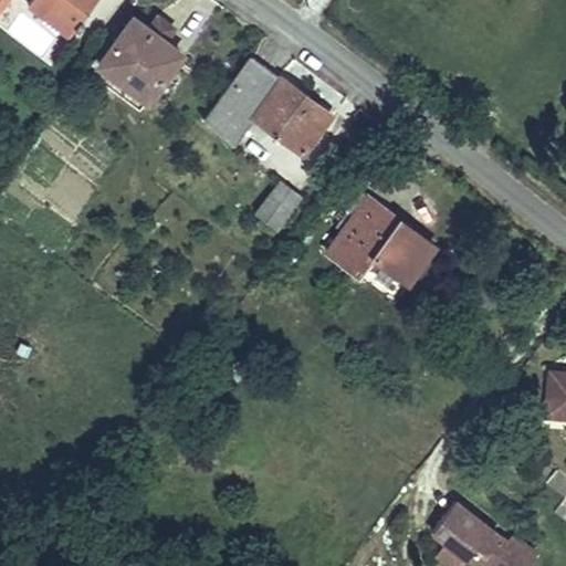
[(0,0),(0,12),(9,0),(0,0)]
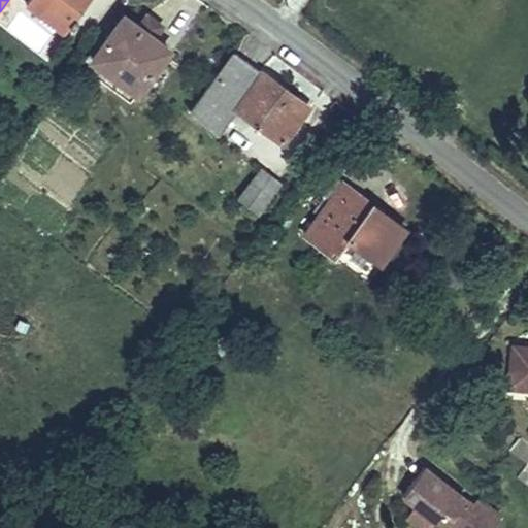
[(64,34),(90,0),(28,0),(25,4),(64,34)]
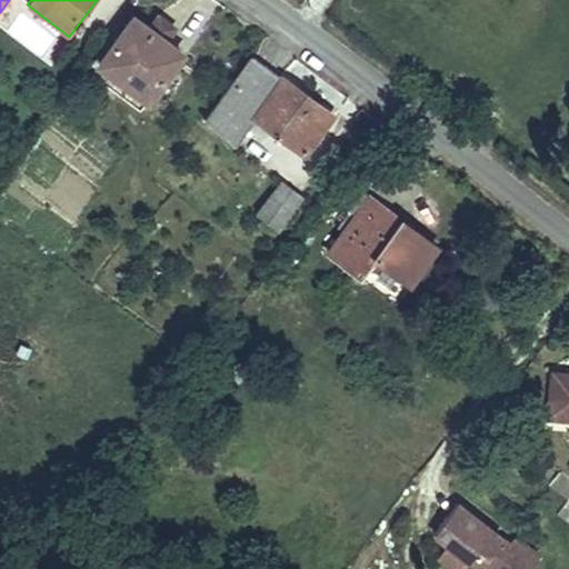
[(158,15),(148,28),(165,40),(175,27),(158,15)]
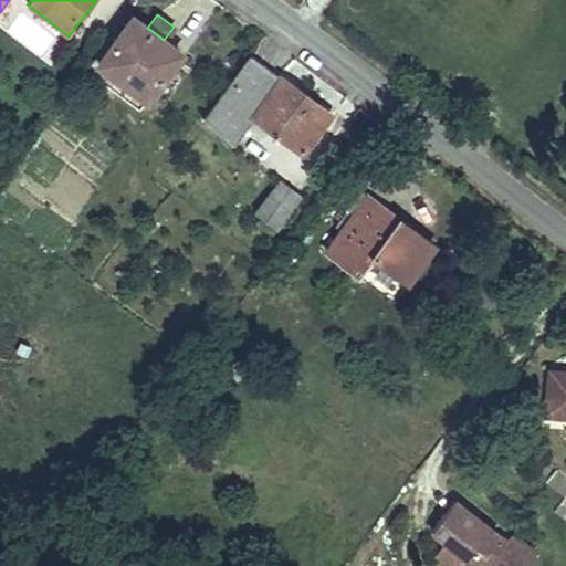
[(132,17),(92,69),(142,105),(181,52),(164,40),(147,28),(132,17)]
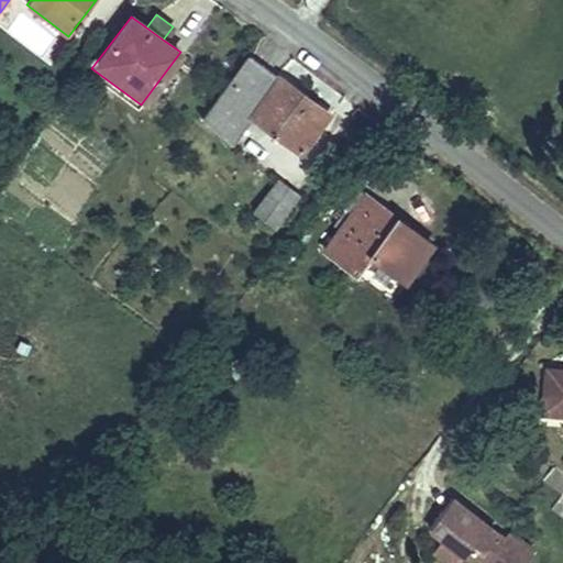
[(322,109),(250,56),(202,121),(231,142),(251,116),(300,152),(322,121),(317,117),(322,109)]
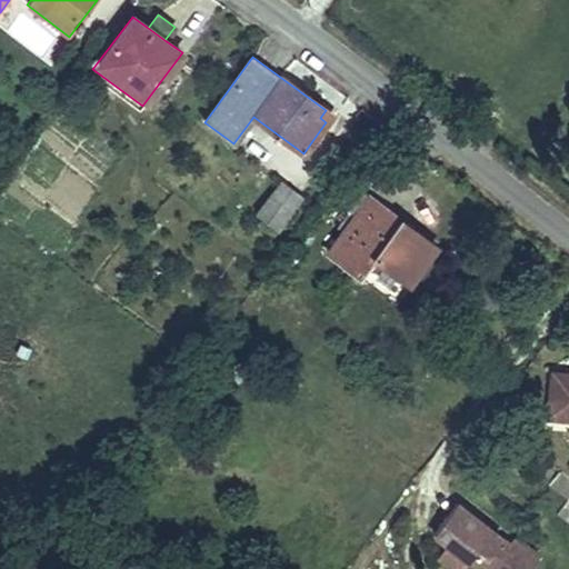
[(326,110),(320,118),(326,122),(332,115),(326,110)]
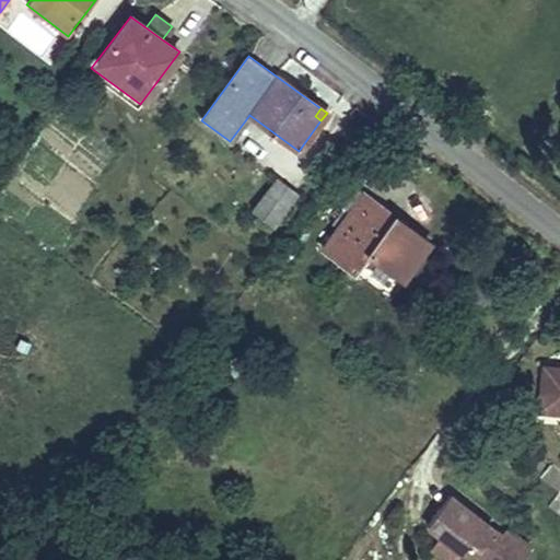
[(271,226),(298,193),(277,177),(252,210),(271,226)]
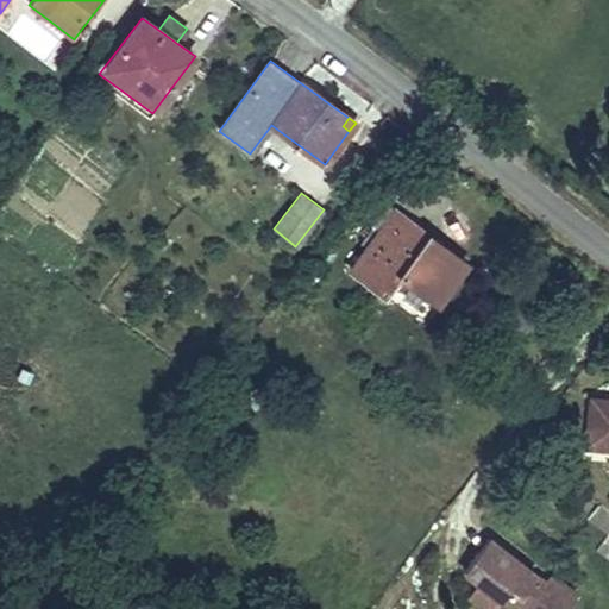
[(424,232),(389,206),(362,243),(368,248),(351,270),(384,295),(400,275),(437,302),(466,264),(424,232)]
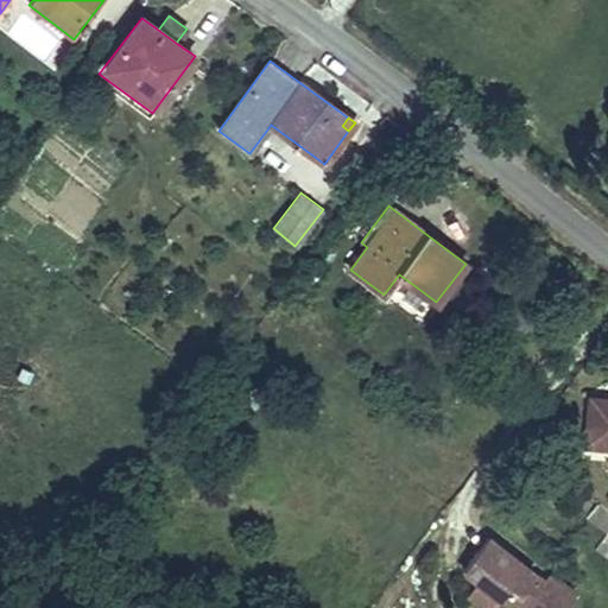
[(584,444),(607,447),(607,398),(591,397),(584,444)]
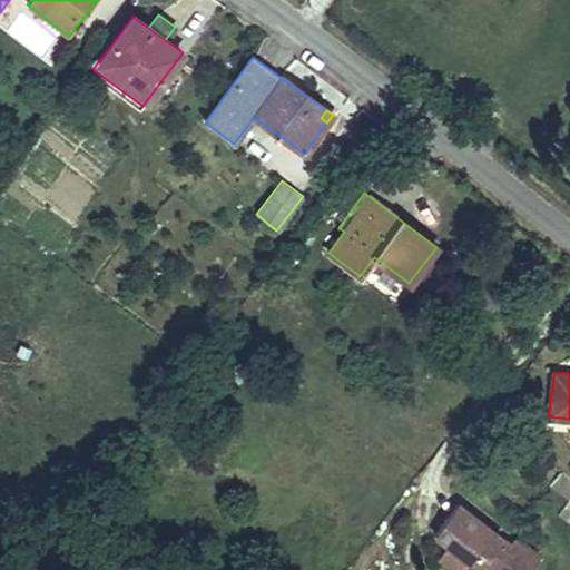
[(532,569),(539,562),(512,541),(509,547),(505,550),(499,544),(502,541),(455,505),(434,536),(446,546),(469,562),(479,569),(532,569)]
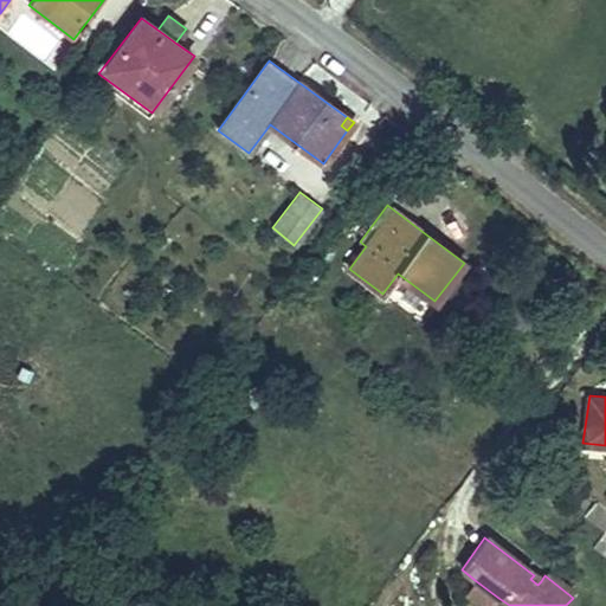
[(537,585),(541,581),(534,575),(530,579),(537,585)]
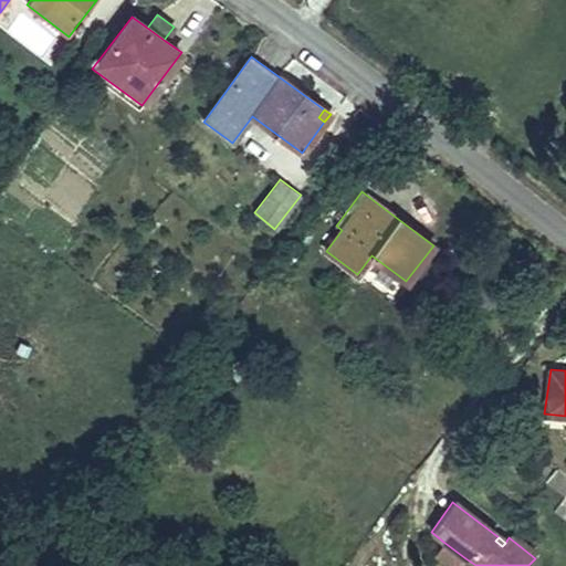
[(459,565),(465,558),(443,542),(435,554),(451,565),(459,565)]
